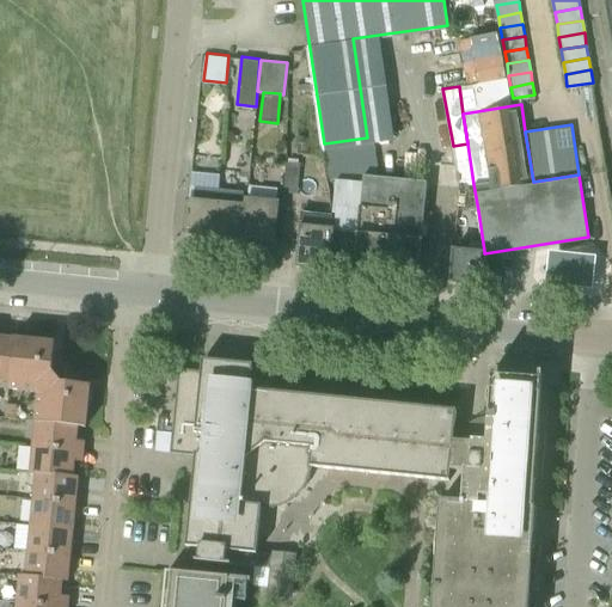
[(423,221),(427,179),(365,173),(354,270),(417,277),(421,240),(426,240),(428,222),(423,221)]
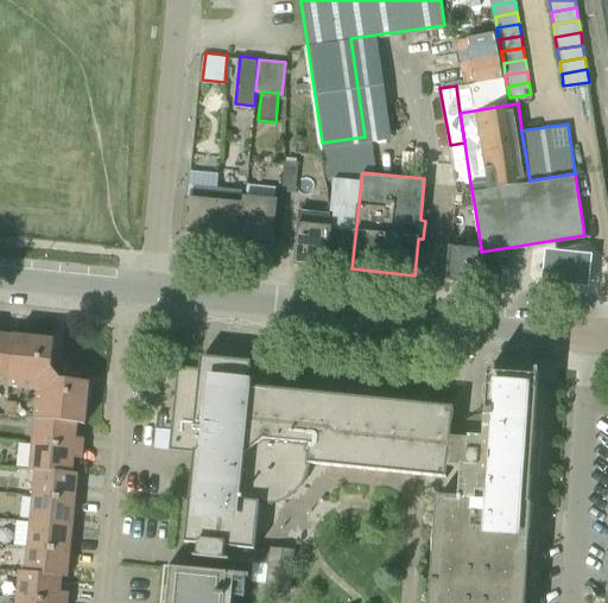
[(456,182),(454,208),(475,209),(470,183),(456,182)]
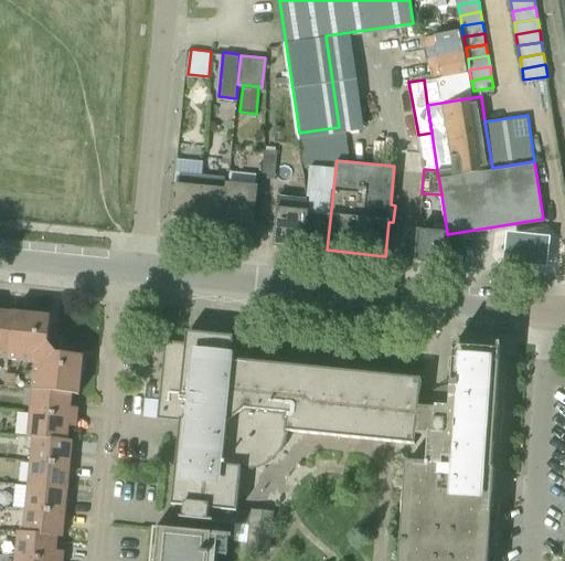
[(171,212),(199,214),(202,172),(181,170),(180,183),(174,183),(171,212)]
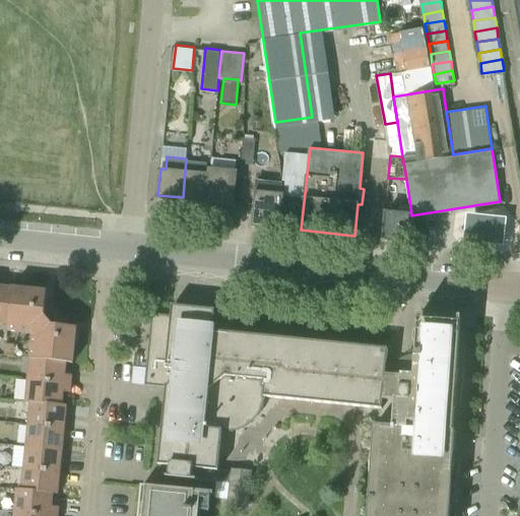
[(186,158),(183,197),(204,199),(207,171),(206,171),(207,160),(186,158)]
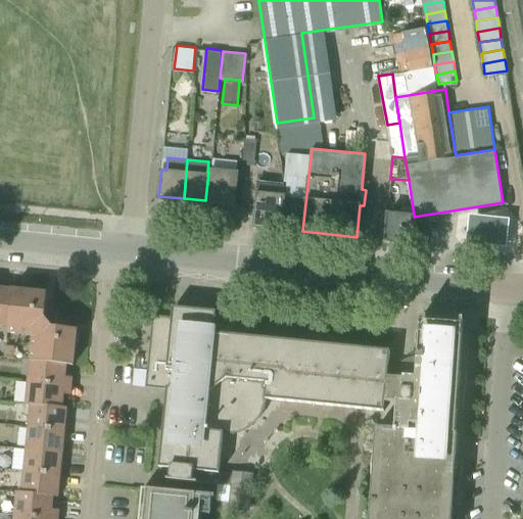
[(208,169),(208,172),(205,200),(234,203),(237,172),(208,169)]
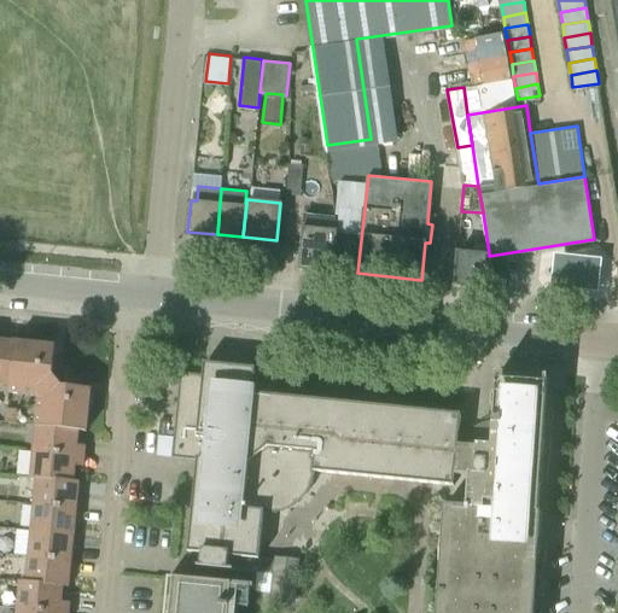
[(333,270),(337,233),(336,226),(334,226),(336,215),(304,211),(298,267),(333,270)]
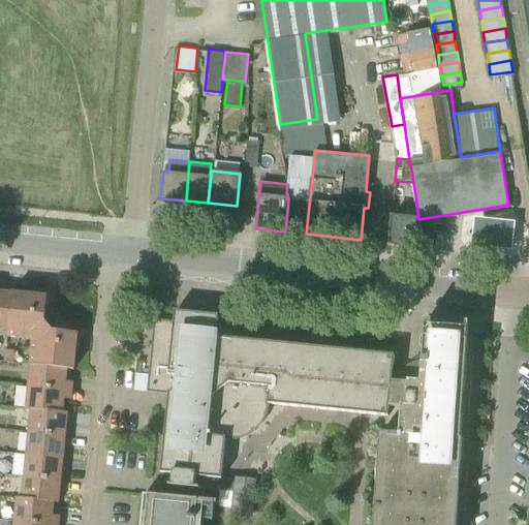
[(517,217),(475,212),(472,240),(514,244),(517,217)]
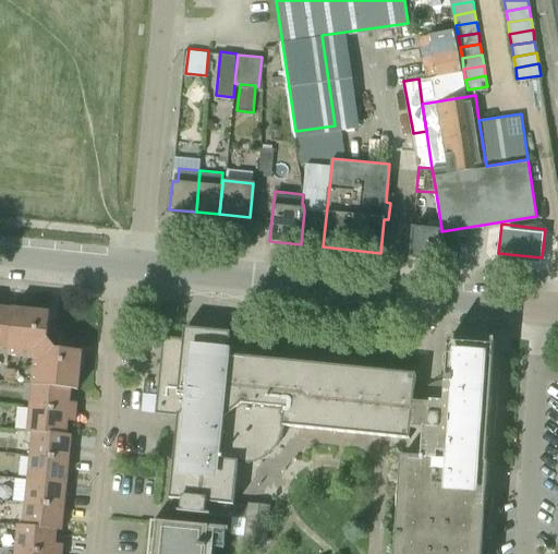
[(441,231),(441,229),(413,226),(410,255),(446,260),(441,231)]
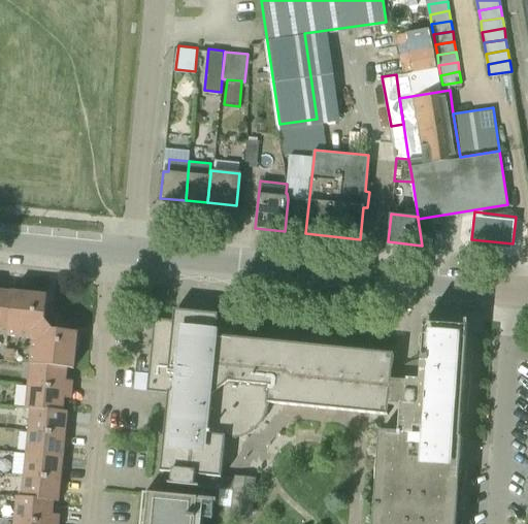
[(0,324),(7,325),(11,289),(0,288),(0,283),(0,281),(0,324)]
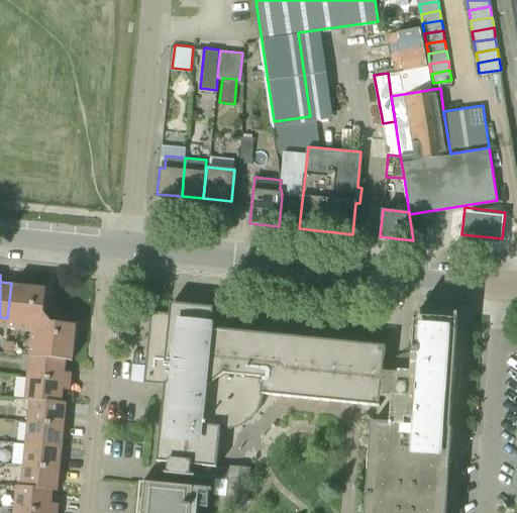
[(11,283),(7,318),(7,325),(30,327),(33,331),(31,354),(66,357),(73,358),(76,334),(71,334),(72,322),(54,320),(54,317),(48,311),(45,310),(47,292),(35,291),(35,286),(11,283)]
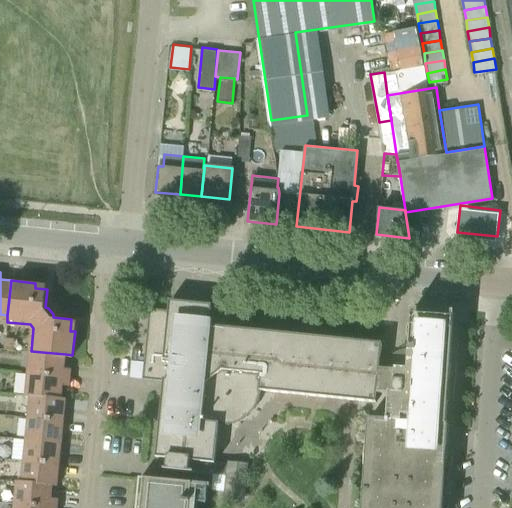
[(193,470),(193,469),(225,472),(223,496),(224,496),(225,488),(245,490),(246,475),(247,475),(249,461),(227,458),(227,461),(214,460),(218,422),(228,422),(238,419),(247,414),(253,407),(258,398),(261,388),(376,400),(377,391),(379,365),(382,340),(229,325),(230,314),(211,312),(212,302),(169,298),(168,308),(149,306),(142,376),(163,378),(155,455),(167,456),(166,466),(163,466),(163,467),(170,468),(193,470)]
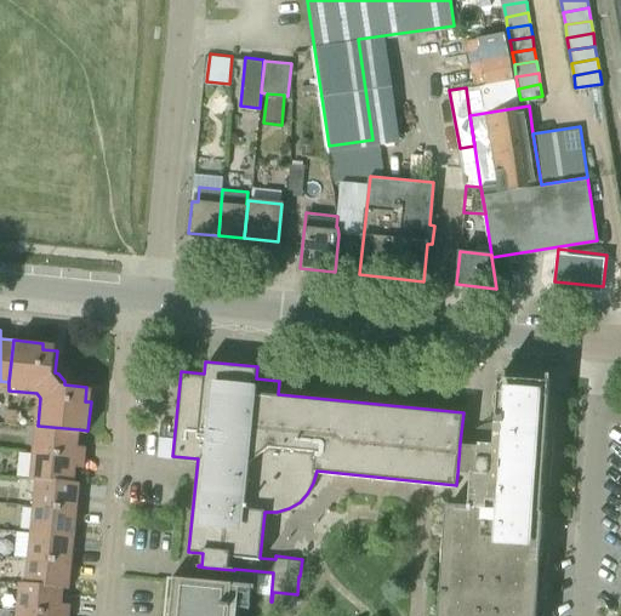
[(460,443),(457,474),(472,475),(469,506),(446,505),(438,615),(536,615),(543,512),(541,512),(547,425),(551,378),(547,378),(547,380),(501,377),(501,375),(499,375),(496,422),(493,422),(491,439),(469,440),(469,439),(467,439),(467,444),(460,443)]
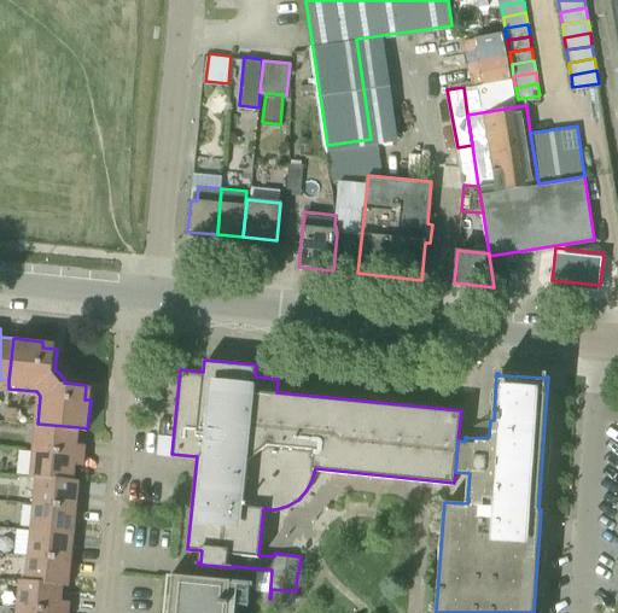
[(17,420),(17,406),(5,404),(4,419),(17,420)]
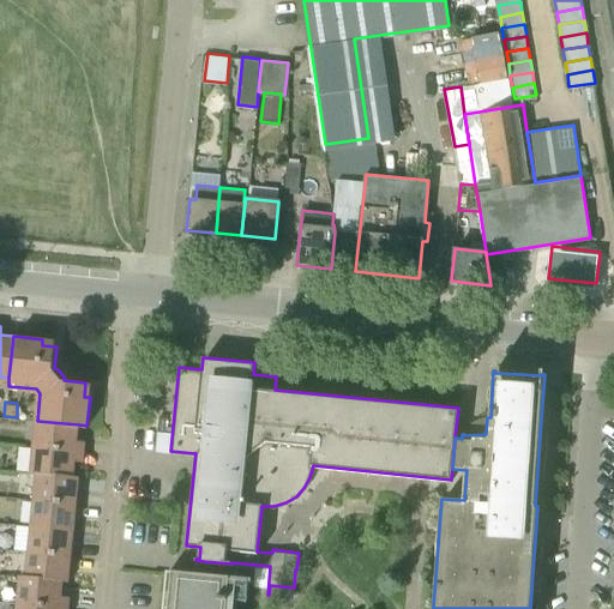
[(78,424),(37,421),(35,445),(84,450),(85,440),(77,439),(78,424)]
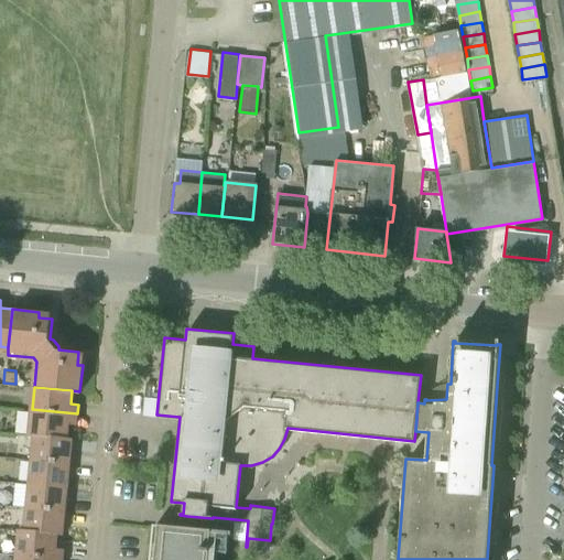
[(77,413),(32,409),(30,433),(35,433),(67,437),(68,422),(77,423),(77,413)]
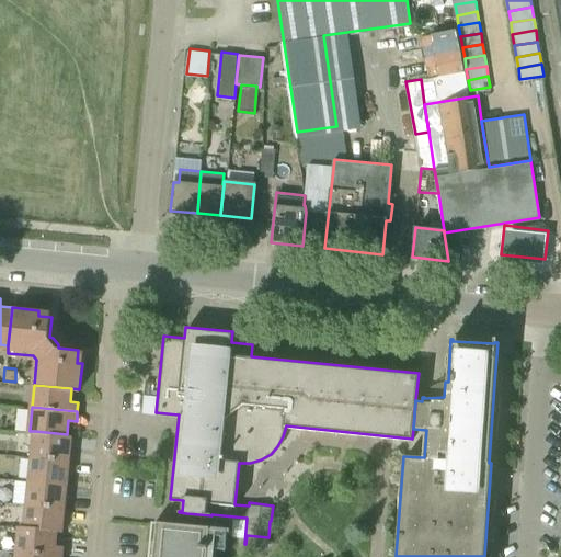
[(35,431),(32,455),(70,458),(72,434),(67,434),(35,431)]
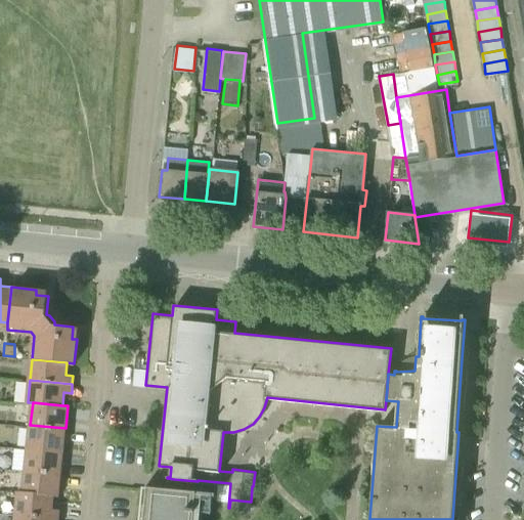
[(66,428),(30,425),(28,447),(63,450),(66,428)]
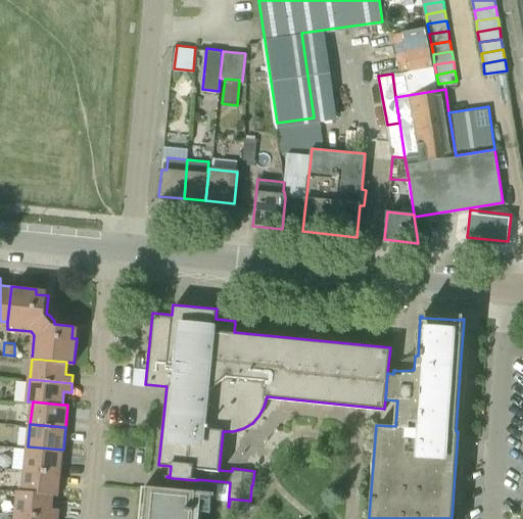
[(63,450),(28,446),(26,468),(61,472),(63,450)]
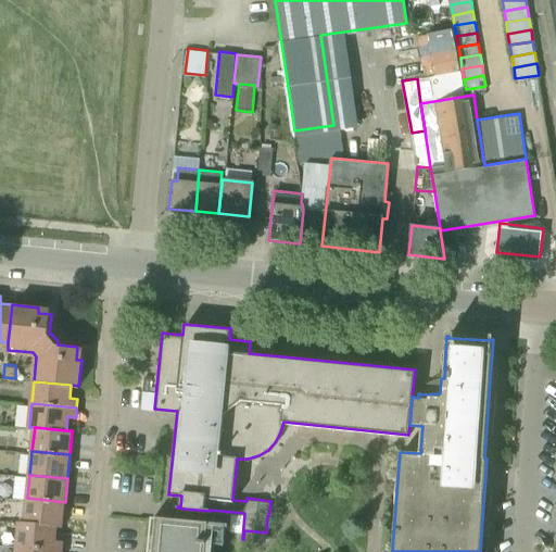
[(167,506),(177,506),(180,506),(181,496),(168,494),(167,506)]
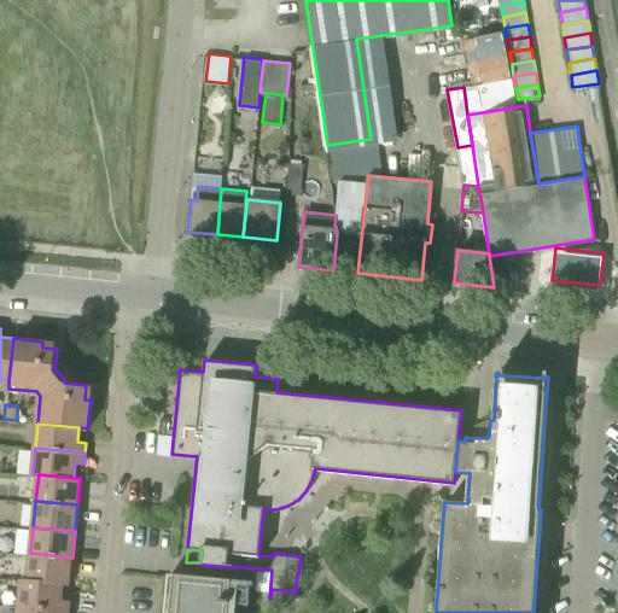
[(30,553),(28,578),(28,579),(64,582),(63,583),(69,584),(73,558),(30,553)]
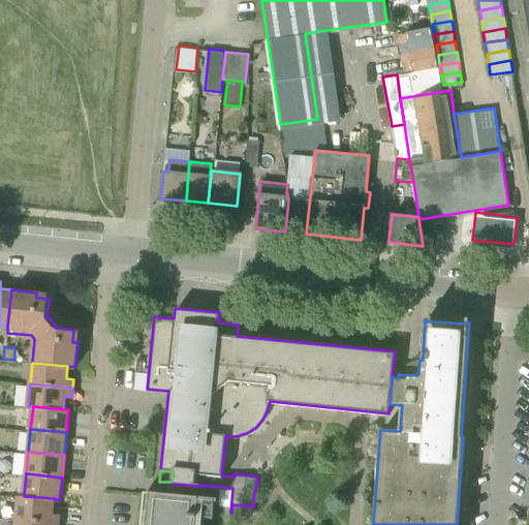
[(195,524),(198,497),(175,495),(145,492),(141,524),(195,524)]
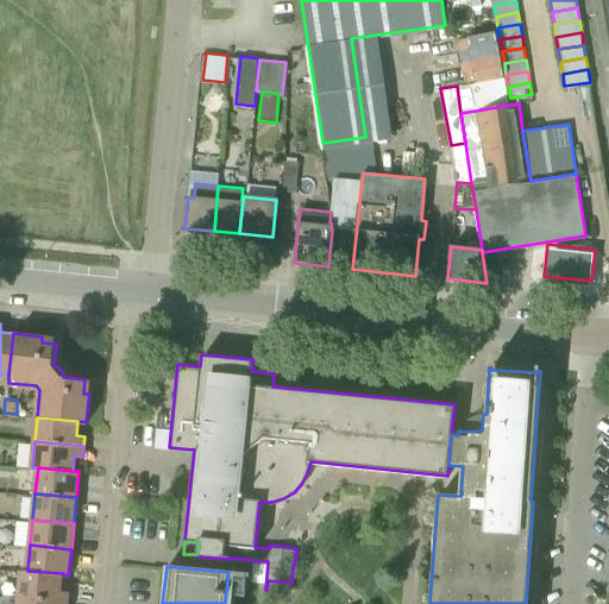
[(27,571),(27,570),(22,568),(19,596),(68,601),(69,591),(61,590),(62,574),(63,573),(27,571)]
